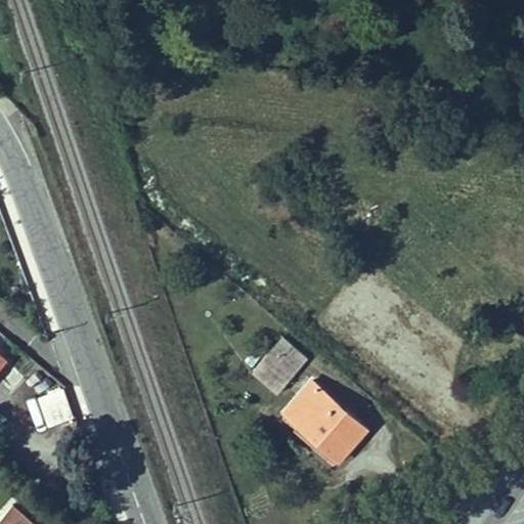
[(282,336),(273,346),(298,366),(307,357),(282,336)]
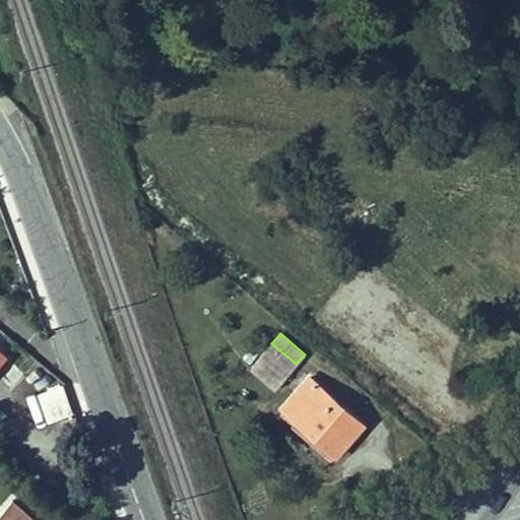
[(275,388),(296,364),(271,343),(251,367),(275,388)]
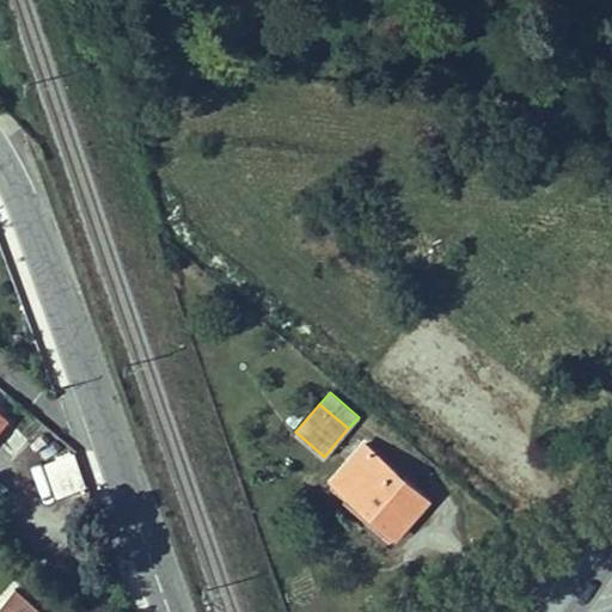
[(396,533),(427,497),(363,444),(334,481),(396,533)]
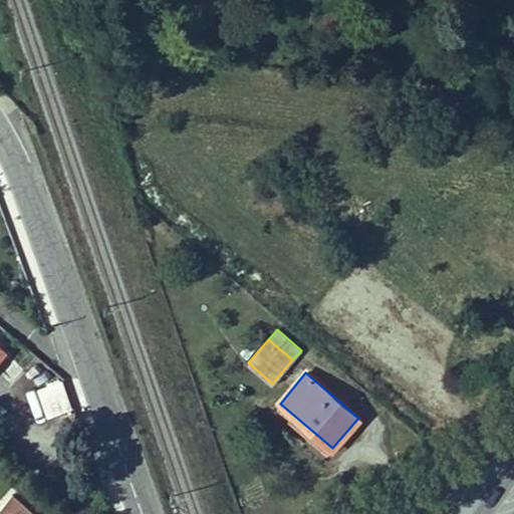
[(62,375),(37,384),(47,414),(72,406),(62,375)]
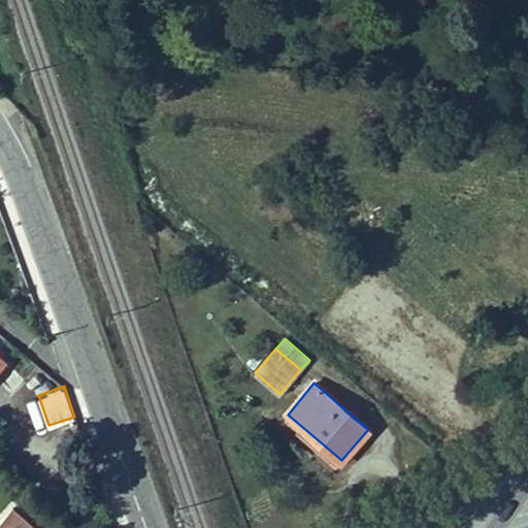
[(36,527),(14,507),(0,522),(0,527),(36,527)]
